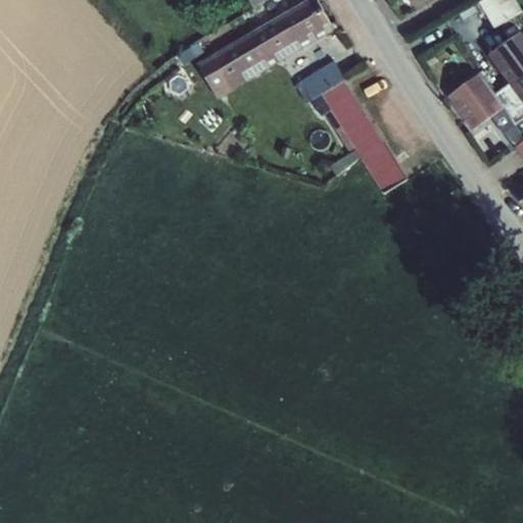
[(233,69),(324,11),(317,0),(284,0),(210,44),(231,79),(236,75),(233,69)]
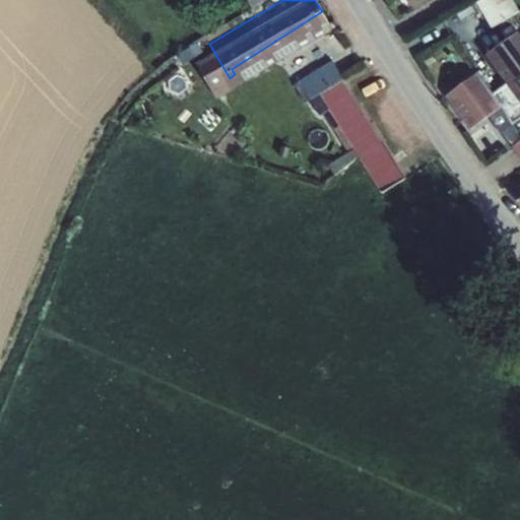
[(513,0),(478,0),(476,1),(485,17),(493,28),(519,11),(513,0)]
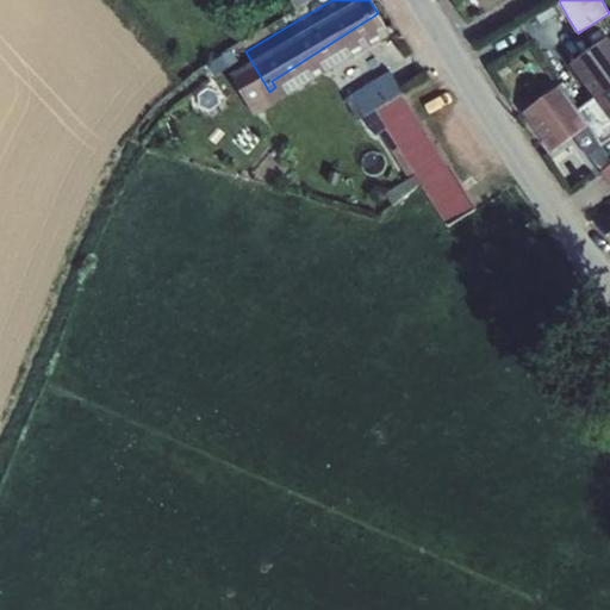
[(585,86),(567,98),(587,126),(601,147),(609,137),(609,42),(608,38),(571,66),(585,86)]
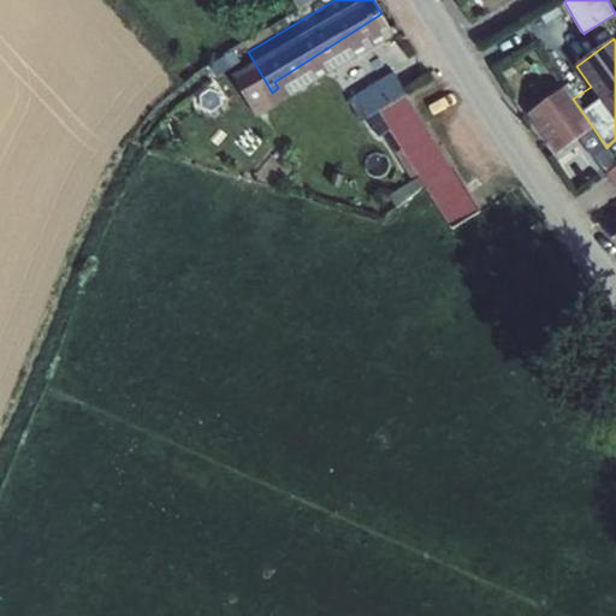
[(365,105),(375,99),(404,80),(391,60),(351,86),(365,105)]
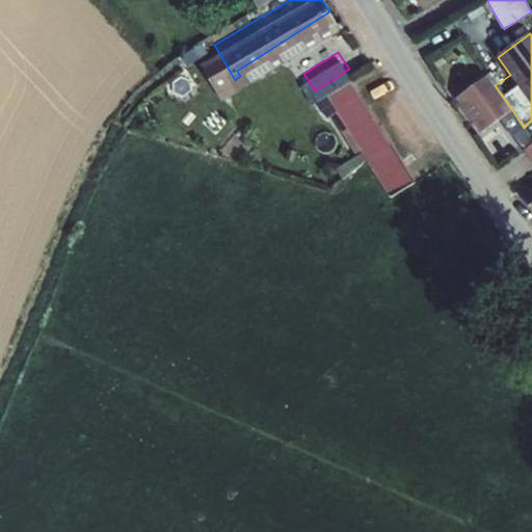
[(391,132),(349,69),(324,85),(364,144),(374,138),(379,139),(391,132)]
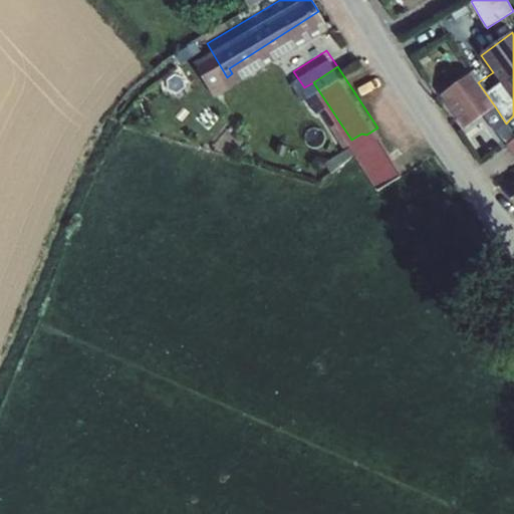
[(495,106),(478,82),(471,73),(449,87),(447,85),(439,91),(465,127),(483,115),(495,132),(506,123),(495,106)]
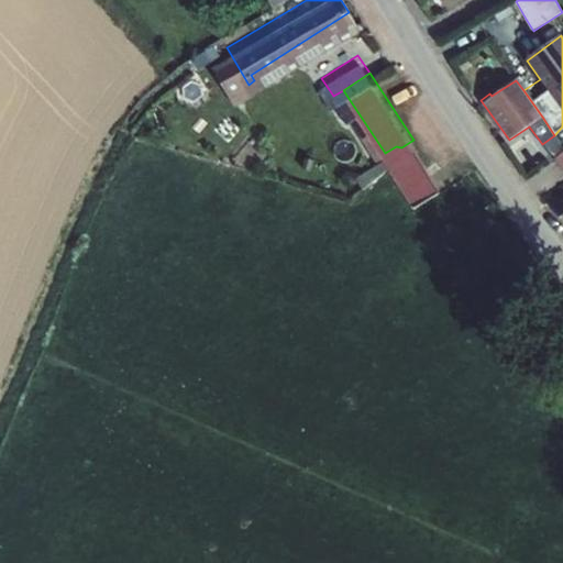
[(414,140),(401,147),(387,156),(412,196),(439,178),(414,140)]
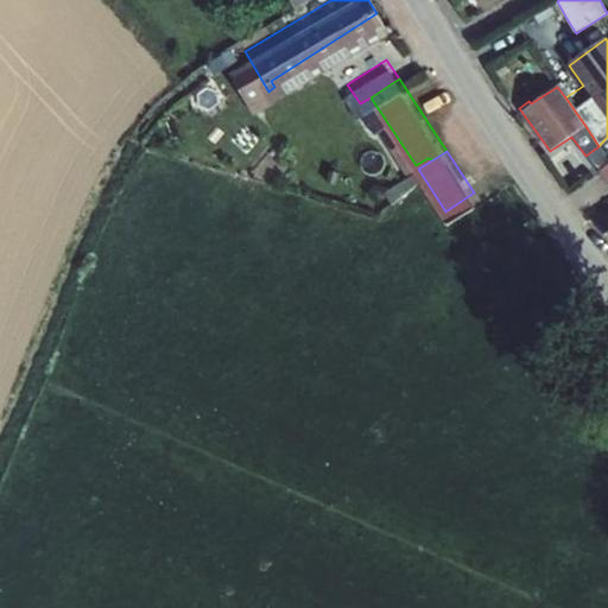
[(416,165),(418,169),(434,159),(428,158),(416,165)]
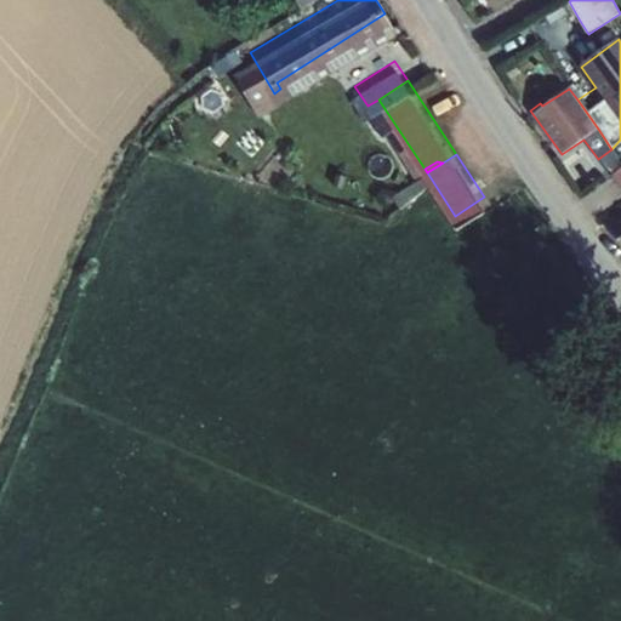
[(620,215),(608,224),(620,241),(620,215)]
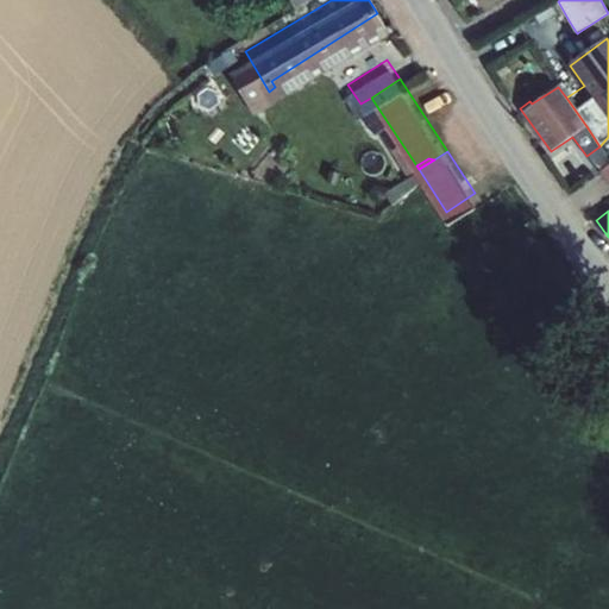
All buildings are outlined.
